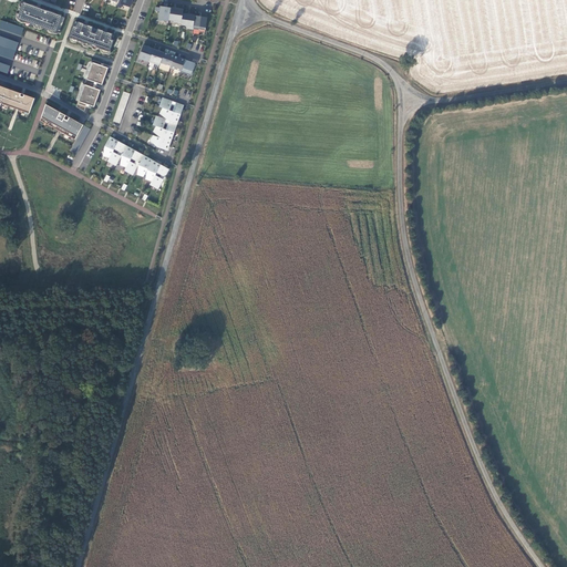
[(58,32),(63,17),(22,2),(17,18),(58,32)]
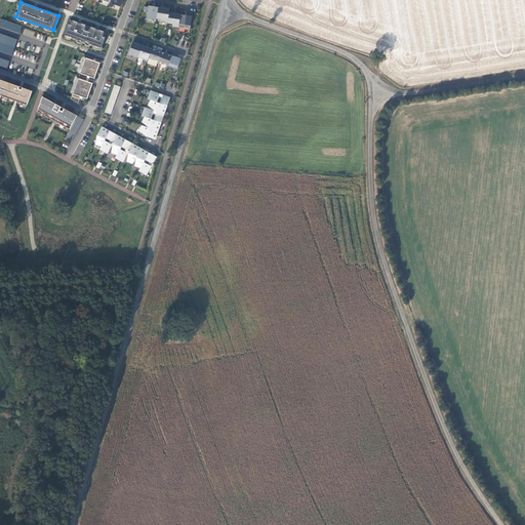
[(157,6),(147,5),(147,6),(143,6),(142,9),(146,10),(145,17),(155,19),(155,17),(157,6)]
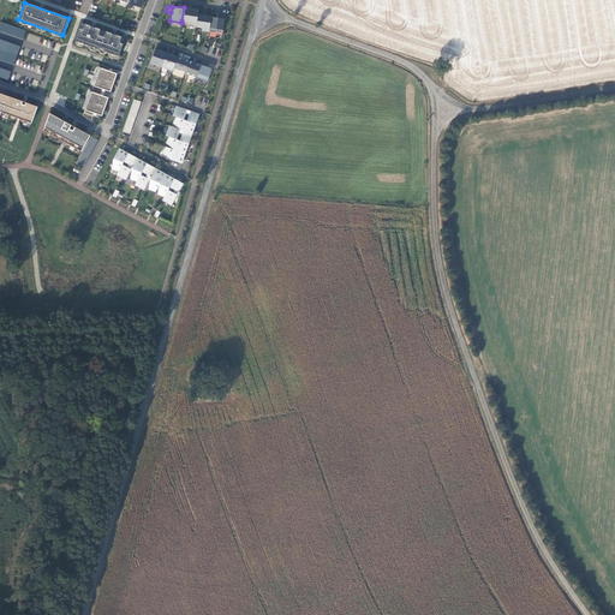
[(196,15),(197,10),(184,7),(181,21),(186,22),(186,23),(195,24),(196,15)]
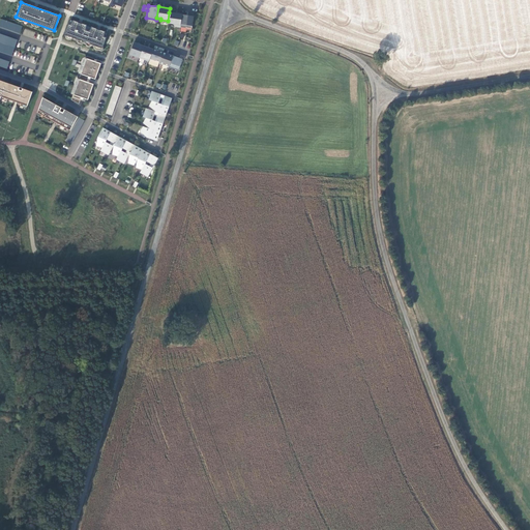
[(180,13),(169,12),(168,21),(168,23),(173,24),(173,26),(179,27),(180,13)]
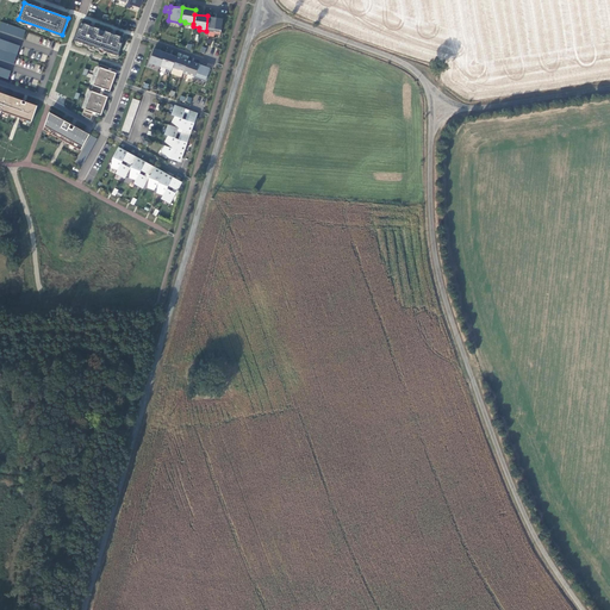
[(212,17),(207,16),(206,31),(213,32),(213,31),(219,32),(222,18),(215,17),(215,18),(212,18),(212,17)]
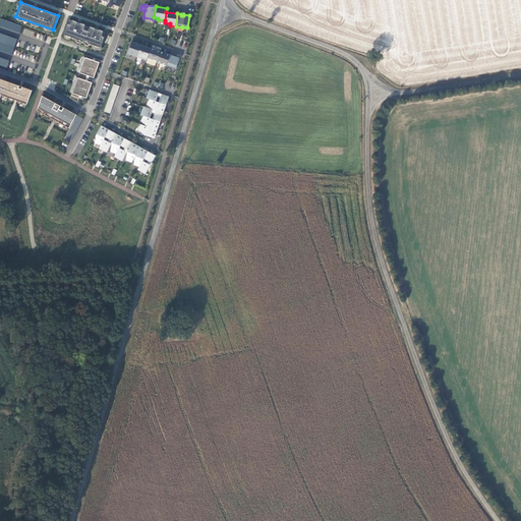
[(20,25),(0,17),(0,23),(18,31),(20,25)]
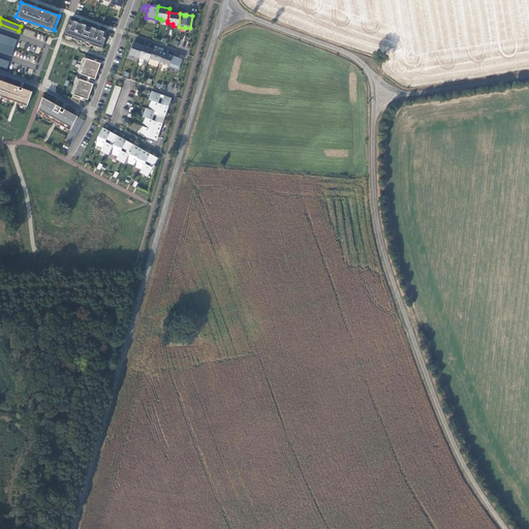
[(76,22),(69,20),(63,34),(100,48),(105,32),(98,30),(95,38),(92,37),(95,28),(80,23),(76,32),(73,30),(76,22)]
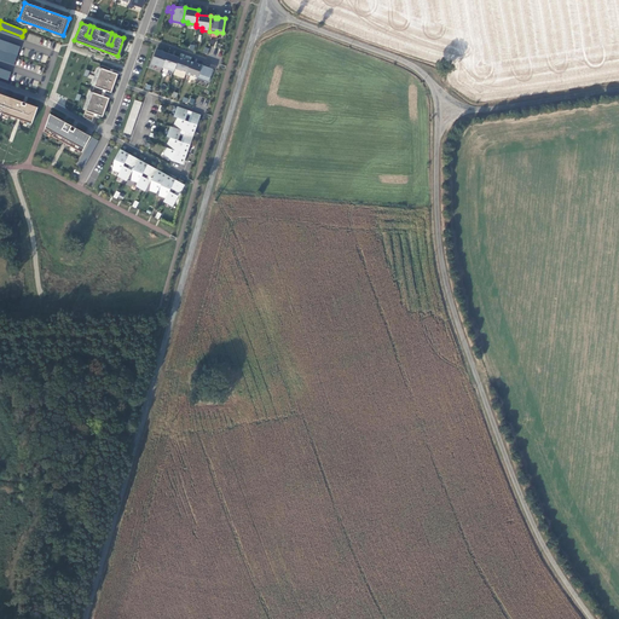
[(166,53),(155,48),(150,63),(161,67),(166,53)]
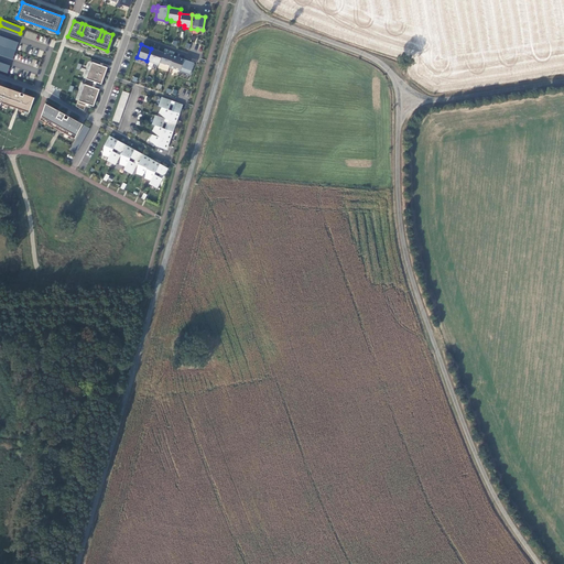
[(162,52),(151,49),(147,61),(156,65),(158,62),(162,52)]
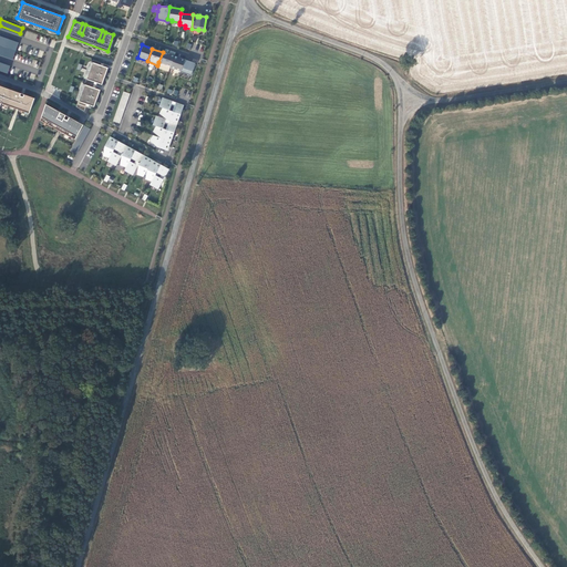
[(173,55),(163,52),(158,62),(165,64),(169,65),(173,55)]
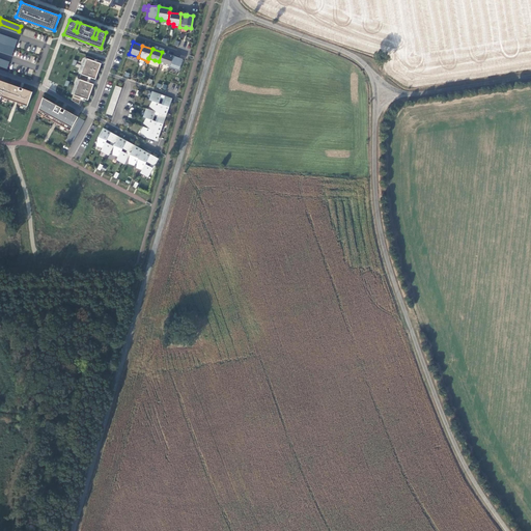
[(168,66),(171,56),(162,52),(159,61),(158,62),(168,66)]
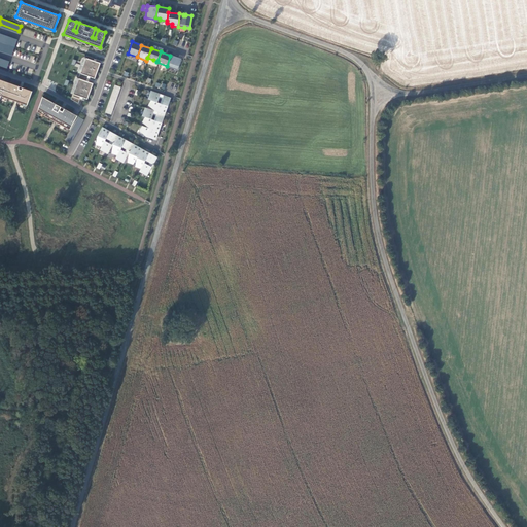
[(93,58),(85,55),(69,99),(77,103),(79,97),(85,99),(92,83),(84,81),(85,79),(88,79),(88,78),(86,77),(86,76),(94,78),(99,63),(93,60),(93,58)]
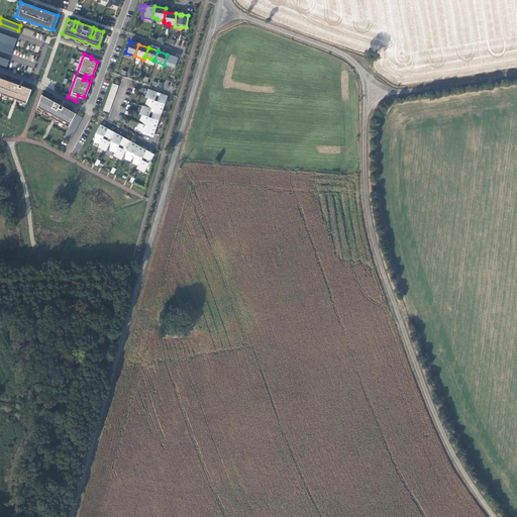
[(177,58),(167,55),(164,65),(173,69),(177,58)]
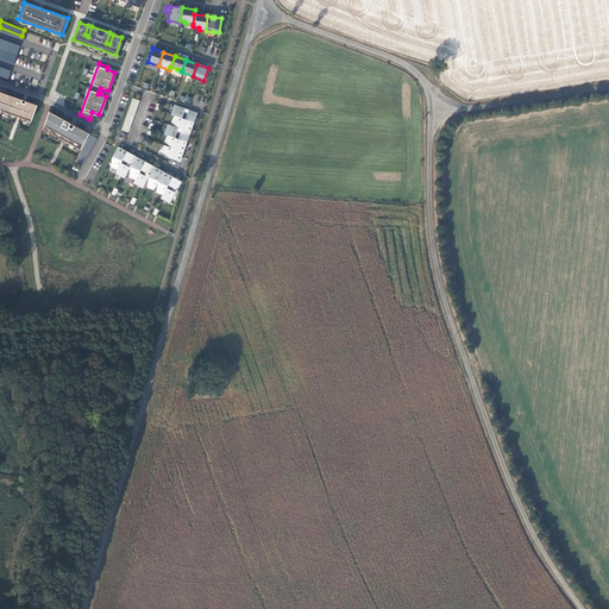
[(0,110),(30,120),(36,105),(0,92),(0,110)]
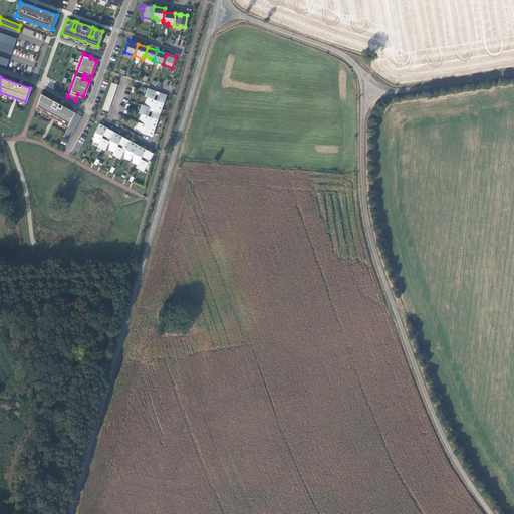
[(166,94),(146,88),(143,96),(146,97),(153,99),(154,95),(157,96),(155,100),(163,103),(166,94)]
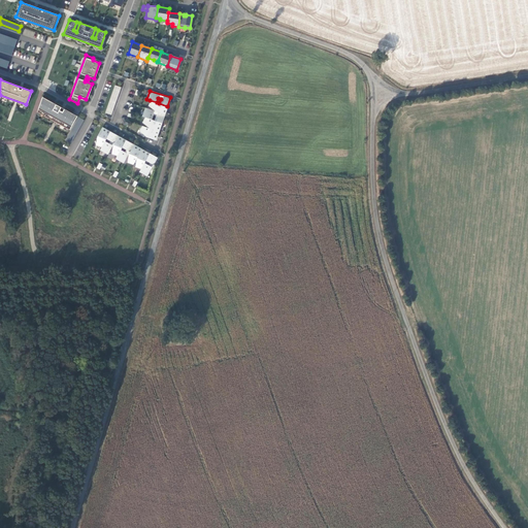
[(60,107),(41,97),(36,111),(53,121),(55,117),(58,119),(56,123),(68,130),(73,121),(69,118),(71,113),(63,108),(62,110),(59,108),(60,107)]
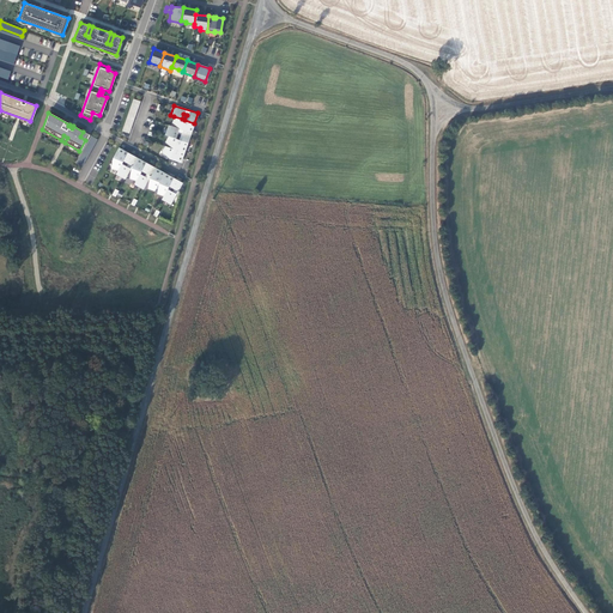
[(182,119),(174,116),(171,122),(180,127),(180,129),(189,132),(190,128),(192,128),(194,123),(184,120),(182,119)]
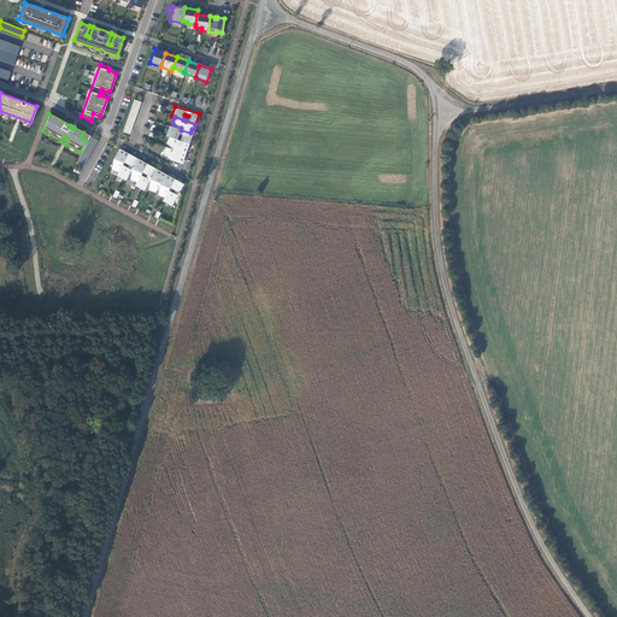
[(188,144),(192,134),(191,133),(181,130),(168,125),(164,135),(169,136),(176,140),(177,134),(181,135),(178,140),(188,144)]
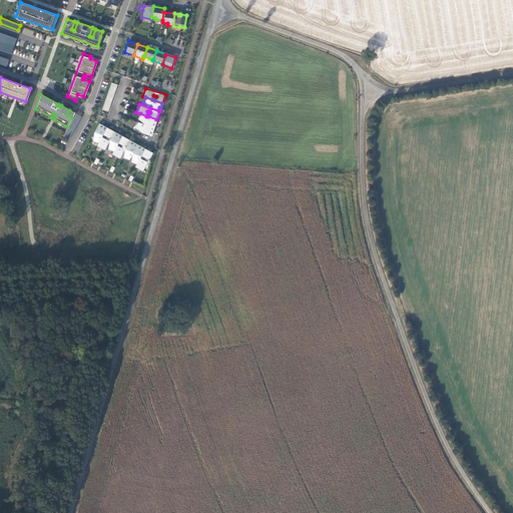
[(144,124),(152,127),(153,123),(154,124),(156,119),(148,116),(146,116),(140,113),(137,118),(144,122),(144,124)]
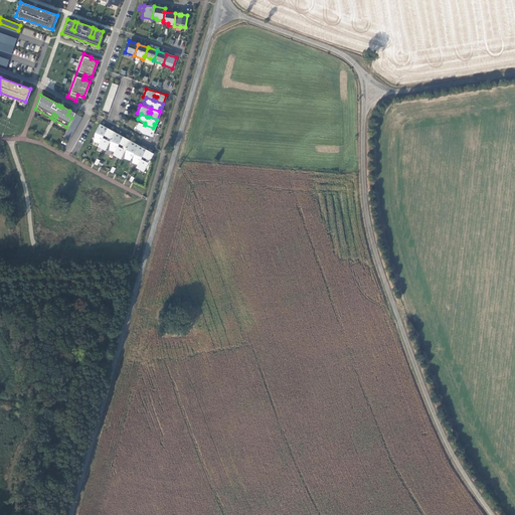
[(142,131),(142,133),(150,136),(151,132),(152,133),(154,128),(153,128),(145,125),(138,123),(135,127),(142,131)]
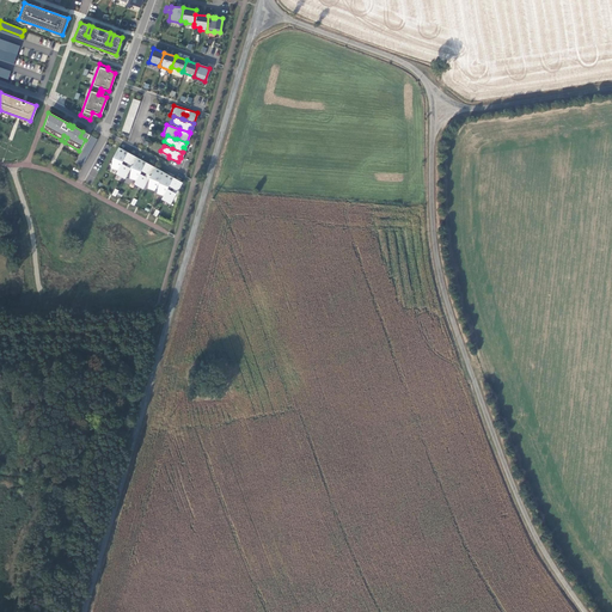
[(122,160),(127,152),(121,150),(121,151),(116,148),(111,157),(114,158),(110,167),(116,170),(120,163),(122,160)]
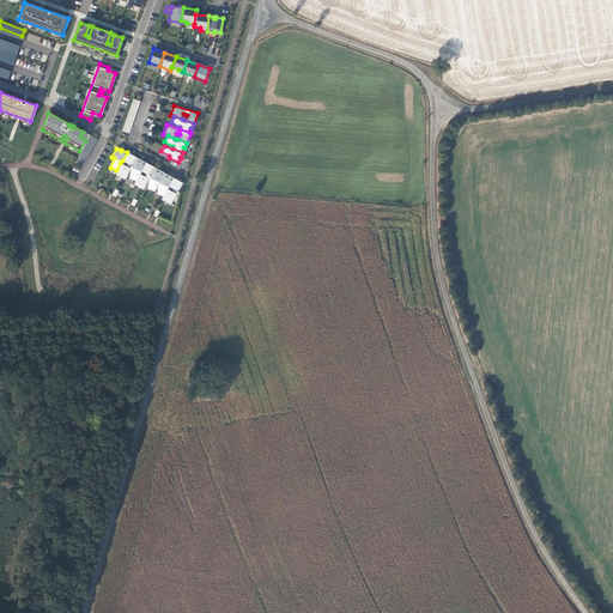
[(135,158),(135,157),(127,152),(122,161),(127,163),(126,167),(120,163),(116,170),(115,174),(123,178),(129,168),(135,158)]
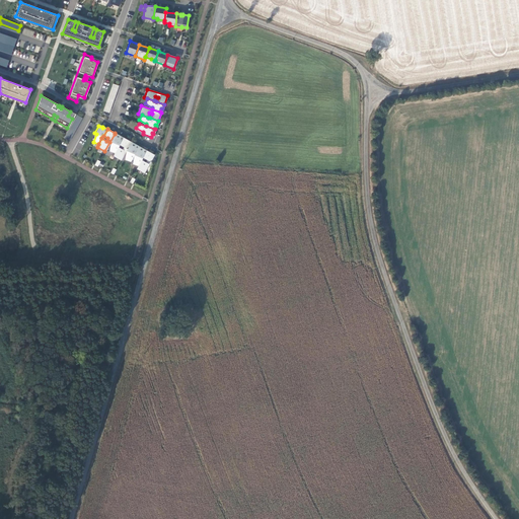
[(108,151),(114,153),(118,147),(119,144),(123,137),(119,135),(118,136),(115,134),(109,142),(112,143),(108,151)]
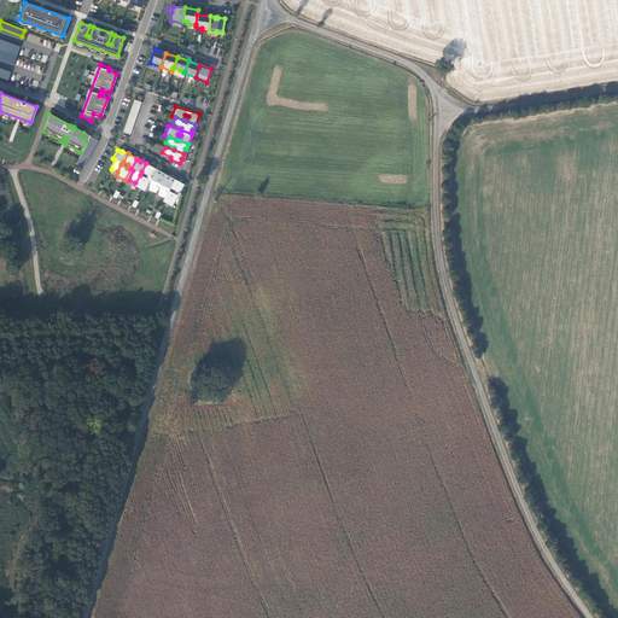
[(150,179),(155,170),(155,169),(146,163),(141,172),(146,175),(145,178),(140,175),(135,182),(134,186),(143,191),(150,179)]
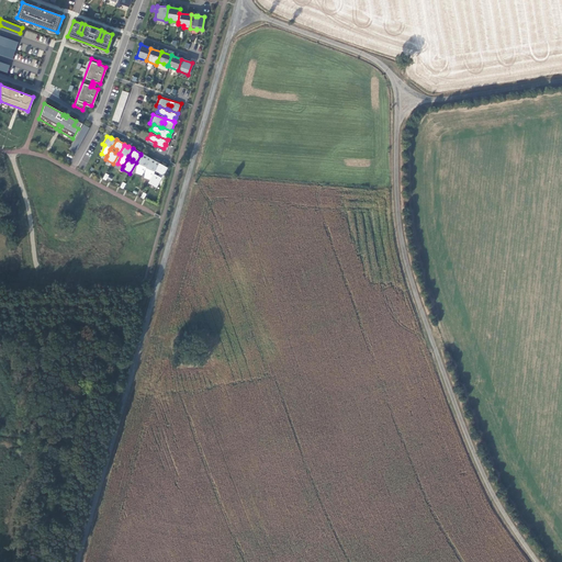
[(135,172),(141,175),(144,168),(148,159),(149,158),(145,156),(144,157),(141,155),(136,163),(137,164),(135,172)]
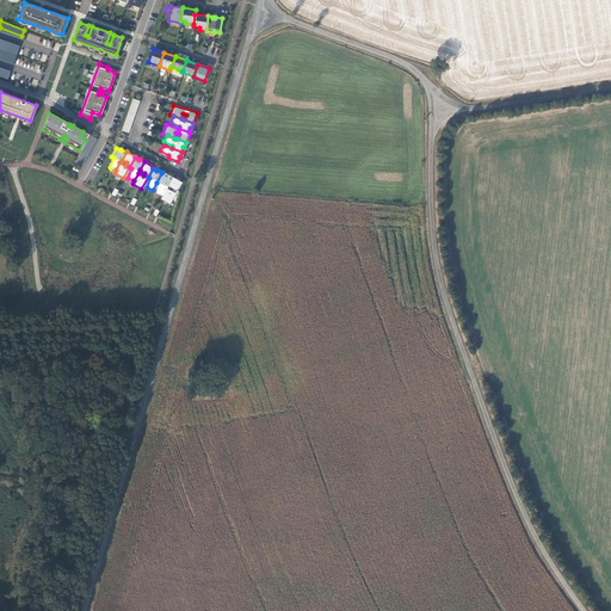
[(167,185),(172,177),(167,174),(166,176),(161,173),(156,183),(159,183),(155,193),(161,195),(166,189),(167,185)]
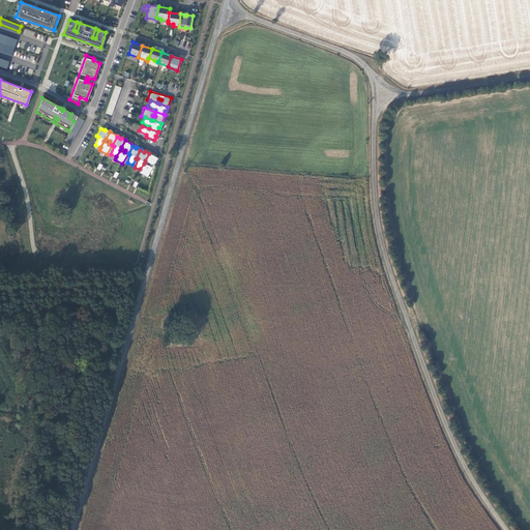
[(156,157),(149,153),(145,160),(149,163),(148,166),(144,164),(140,169),(139,172),(146,176),(156,157)]
